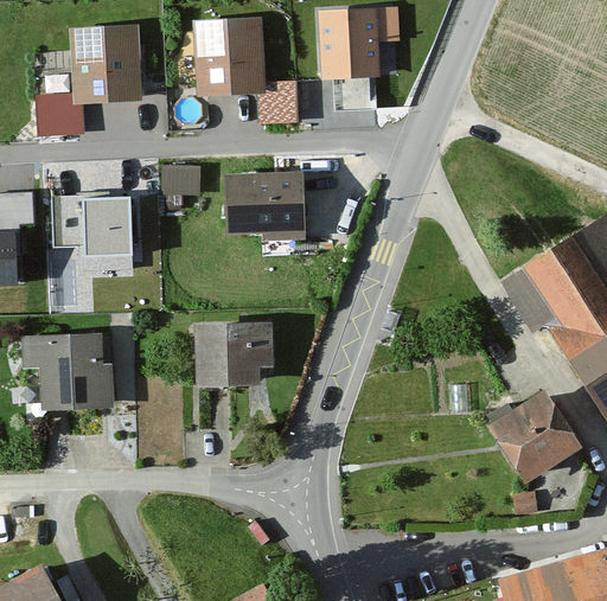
[(398,5),(318,11),(324,81),(379,77),(377,40),(401,39),(398,5)]
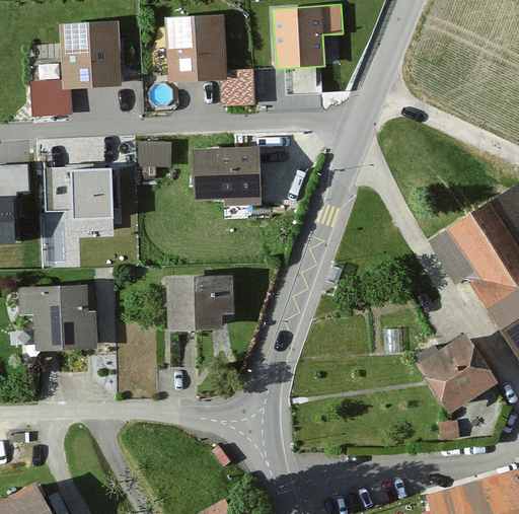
[(222,14),(164,16),(166,79),(223,78),(224,105),(256,104),(255,67),(223,68),(222,14)]
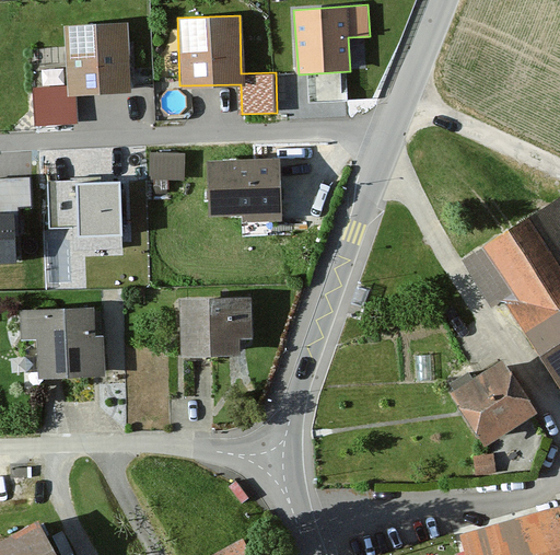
[(127,22),(63,25),(68,94),(131,91),(127,22)]
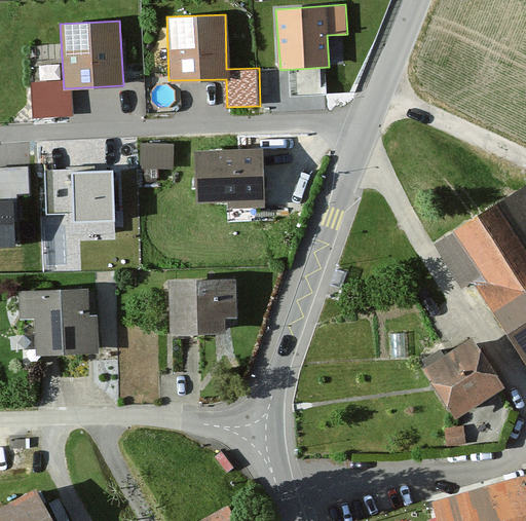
[(142,158),(175,159),(175,135),(142,134),(142,158)]
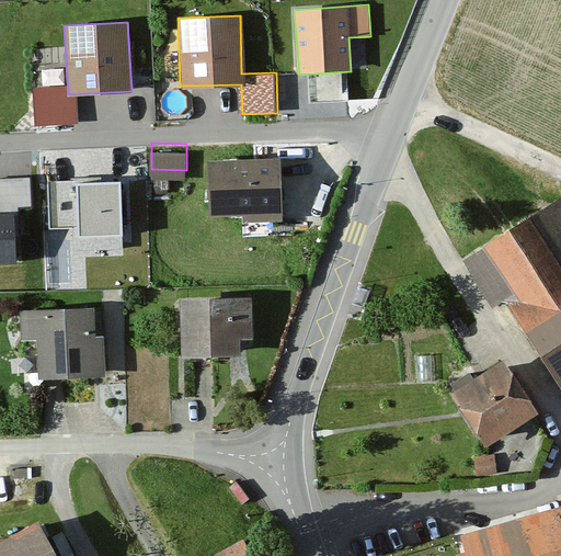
[(279,159),(206,166),(210,219),(284,214),(279,159)]
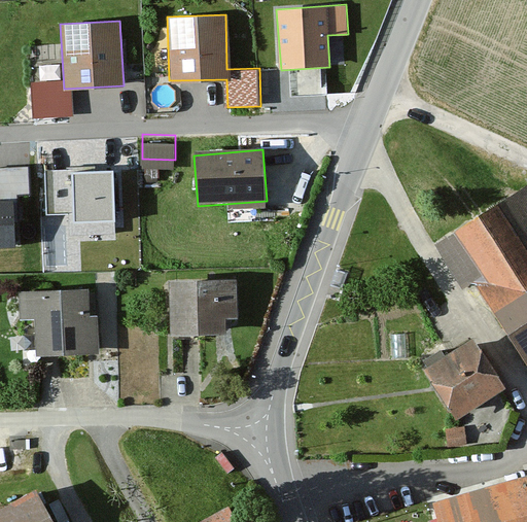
[(115,224),(113,173),(70,175),(72,225),(115,224)]
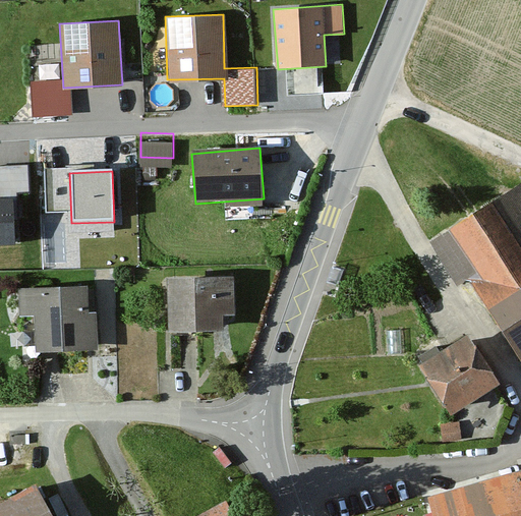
[(520,172),(426,236),(516,368),(520,364),(520,172)]
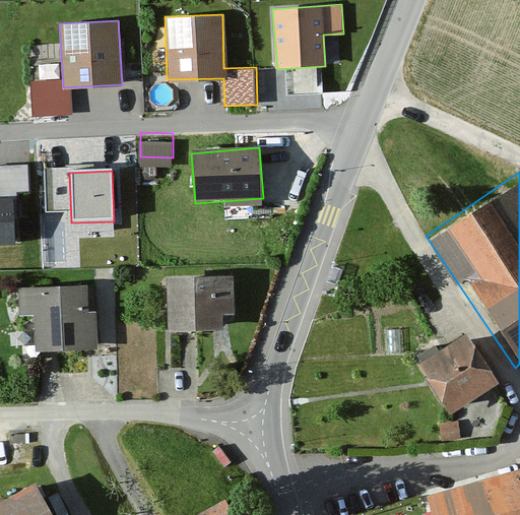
[(0,245),(15,245),(13,199),(0,199),(0,245)]
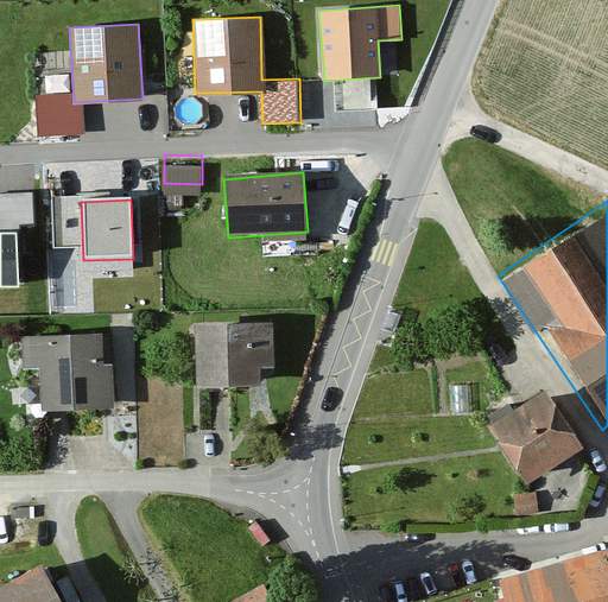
[(273,324),(192,327),(195,388),(257,387),(257,369),(274,368),(273,324)]
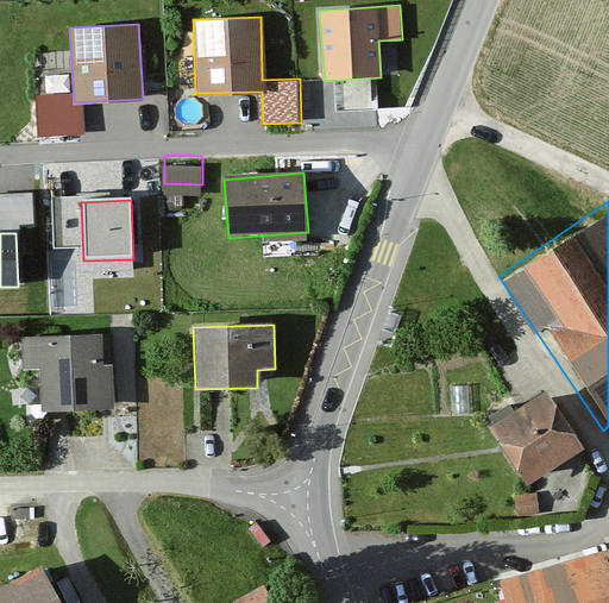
[(105,334),(27,338),(29,369),(44,368),(45,413),(108,409),(105,334)]
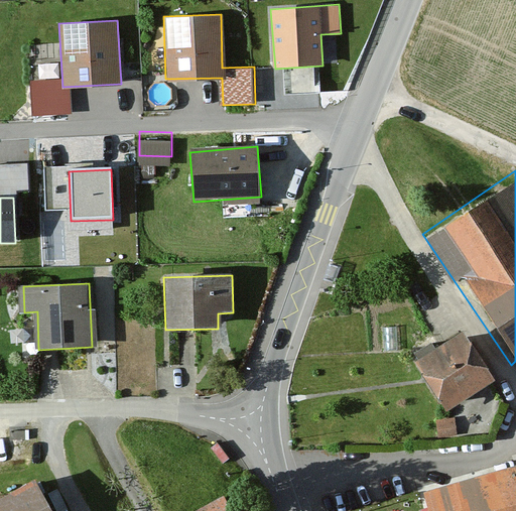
[(447,327),(399,361),(430,405),(479,371),(447,327)]
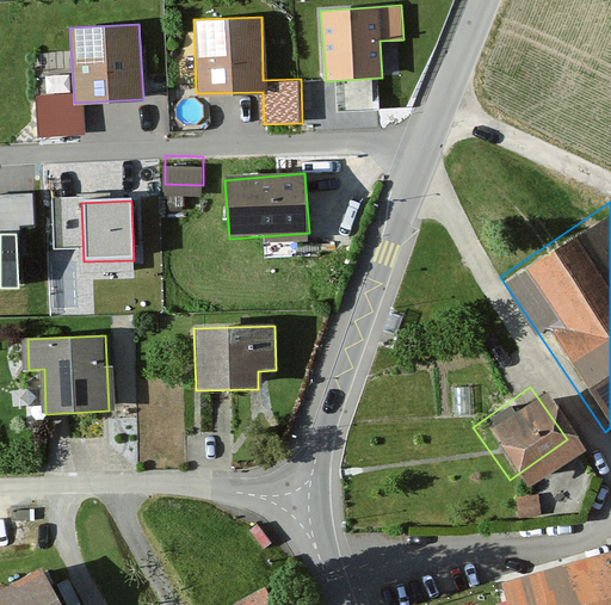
[(610,604),(610,541),(503,569),(511,604),(610,604)]
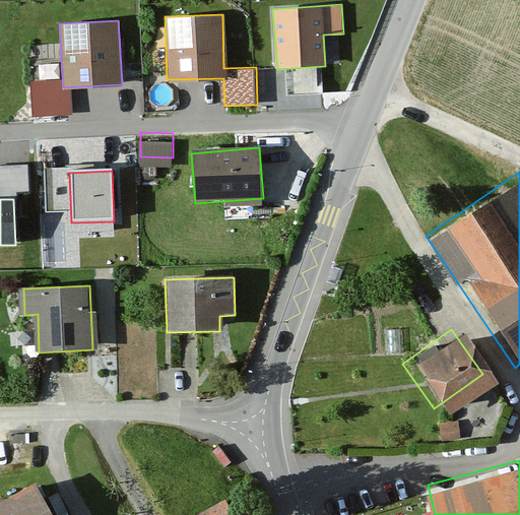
[(60,514),(33,468),(0,487),(0,514),(60,514)]
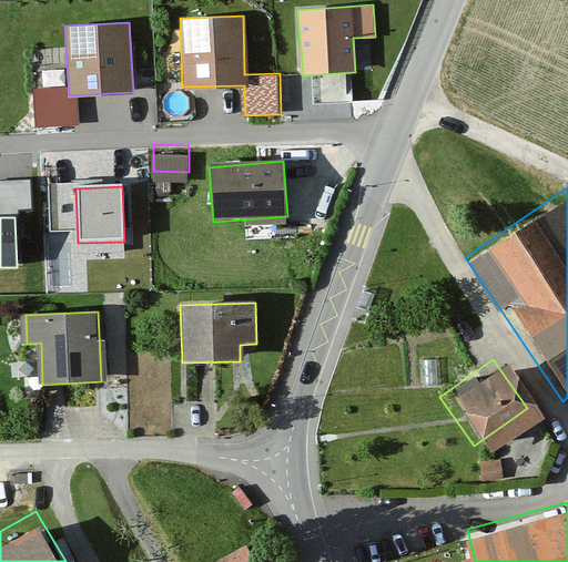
[(261,561),(245,537),(203,561),(261,561)]
